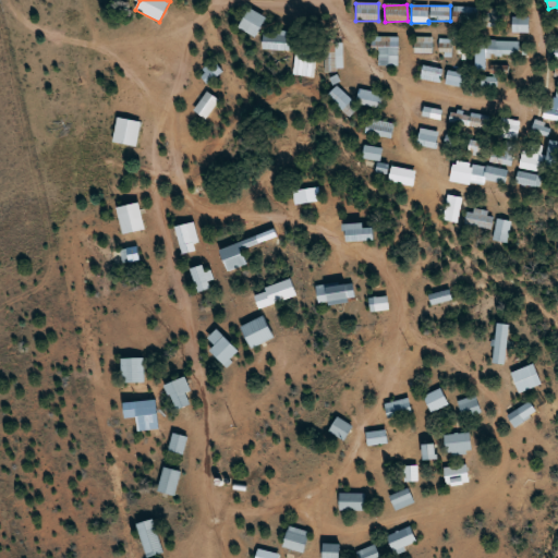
[(453,23),(476,23),(476,7),(453,7),(453,23)]
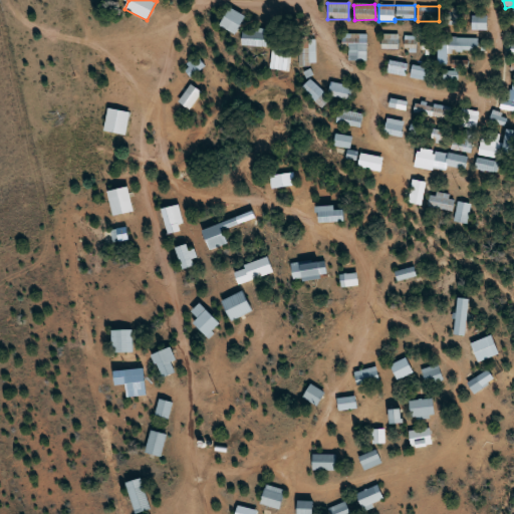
[(235,34),(245,16),(229,7),(219,26),(235,34)]
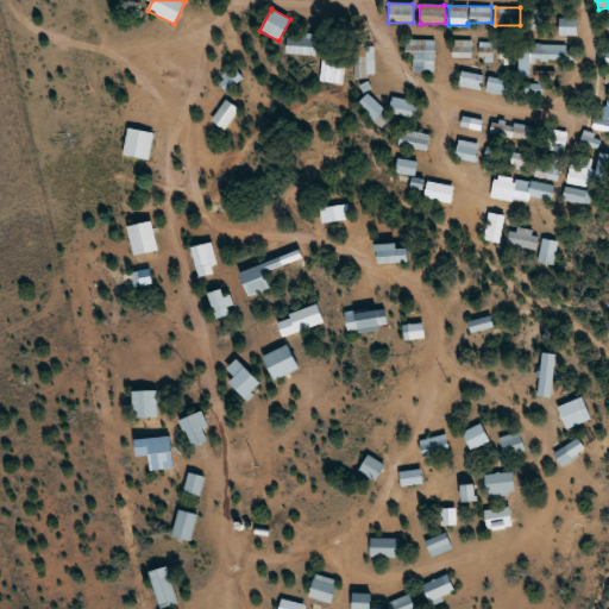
[(576,19),(559,20),(559,35),(576,33),(576,19)]
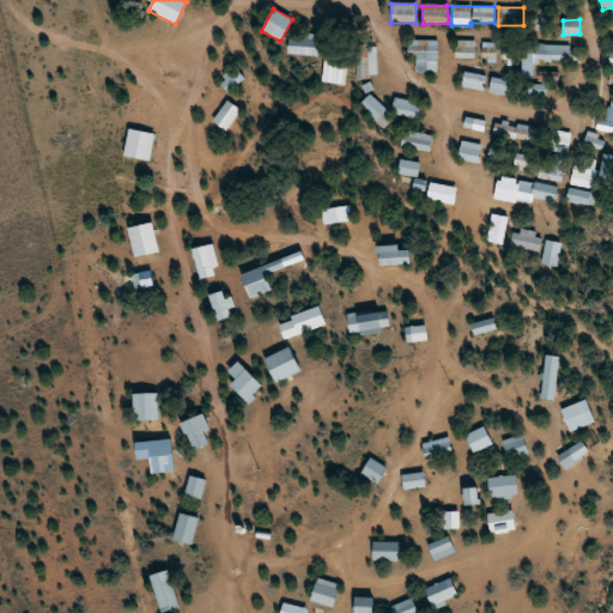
[(287,56),(322,56),(322,36),(287,36),(287,56)]
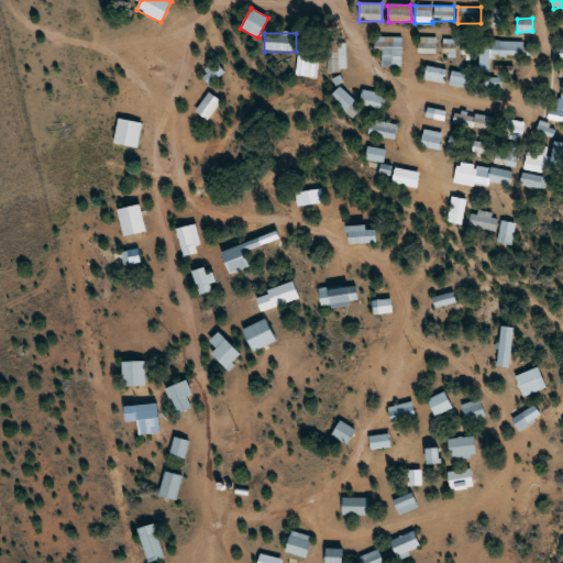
[(400,67),(400,37),(375,37),(375,50),(382,50),(382,67),(400,67)]
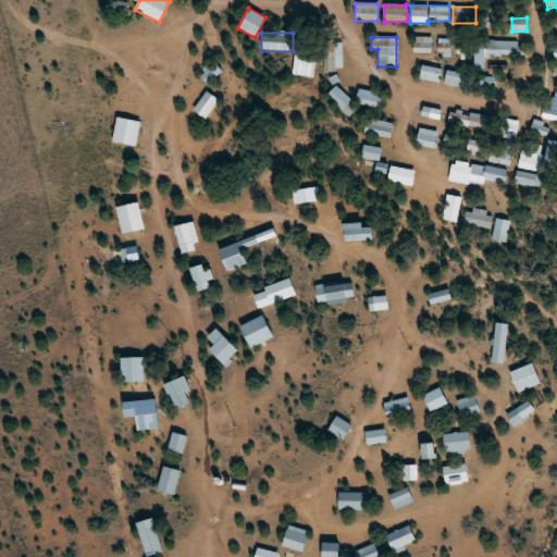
[(431,53),(431,37),(413,37),(413,53),(431,53)]
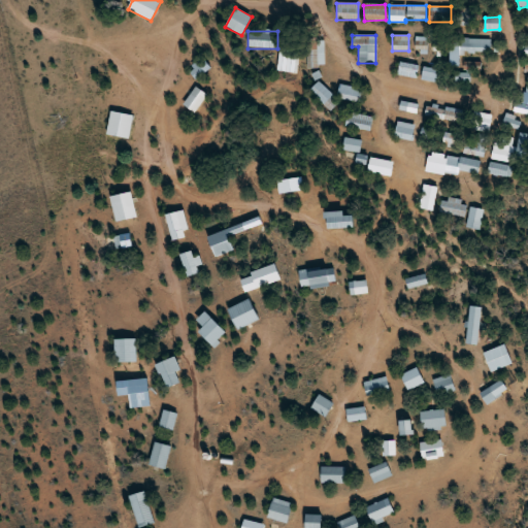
[(427,54),(427,37),(415,37),(415,54),(427,54)]
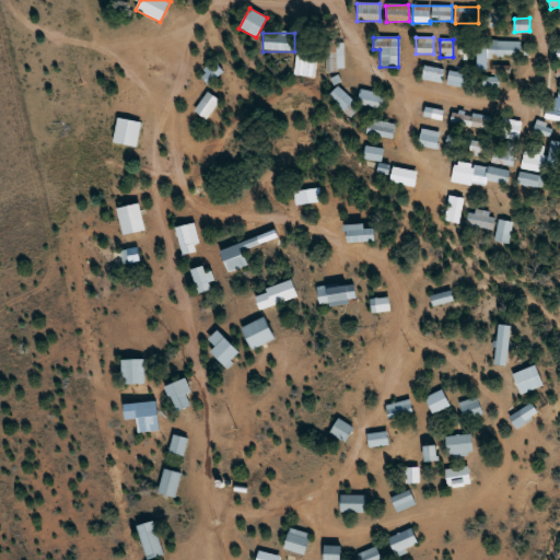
[(463,39),(462,53),(520,56),(520,43),(463,39)]
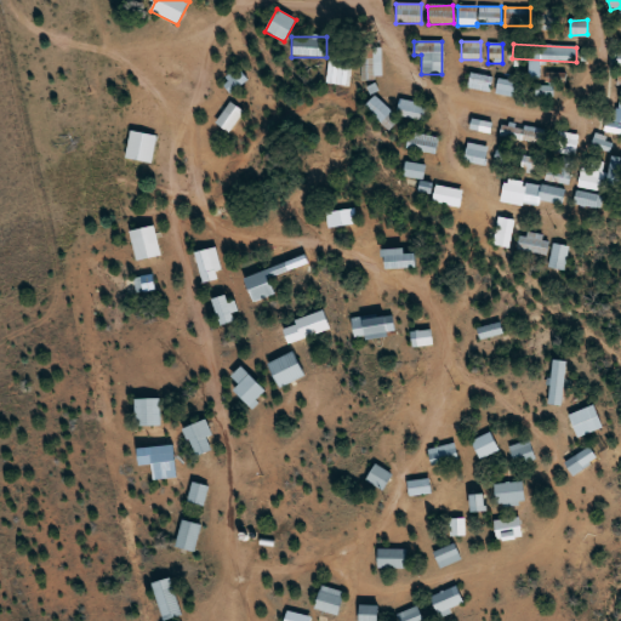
[(381,49),(362,49),(362,78),(381,78),(381,49)]
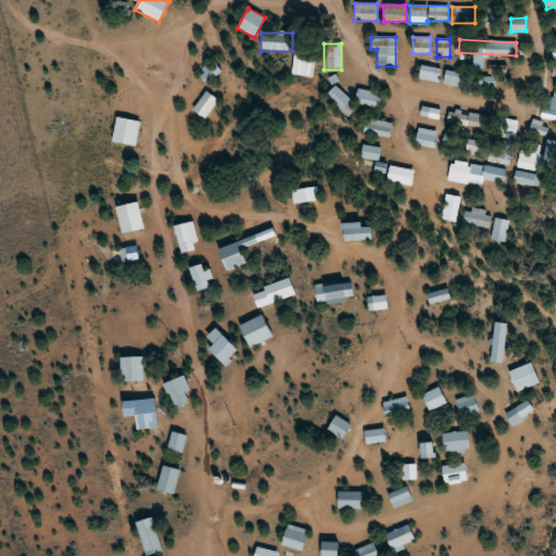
[(201,74),(211,81),(219,68),(210,62),(201,74)]
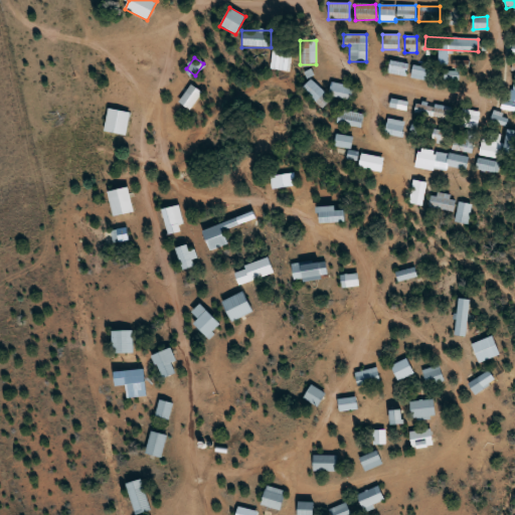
[(387,72),(405,77),(408,64),(390,60),(387,72)]
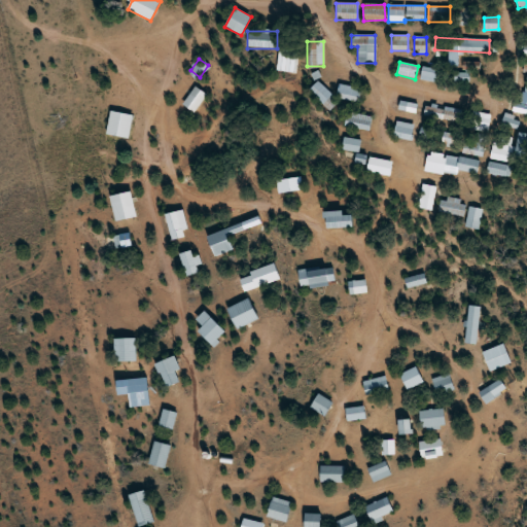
[(420,79),(436,82),(438,70),(422,67),(420,79)]
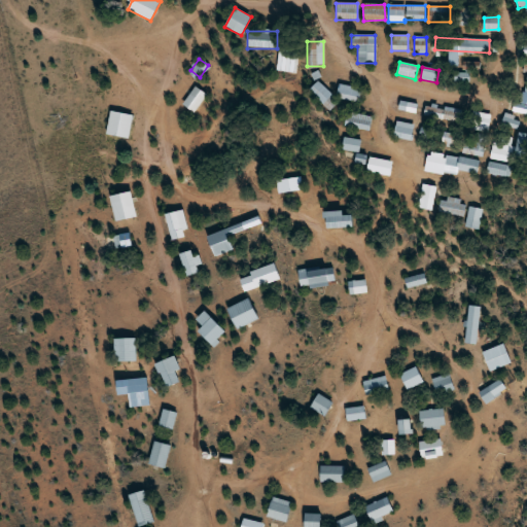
[(336,96),(357,103),(361,90),(339,83),(336,96)]
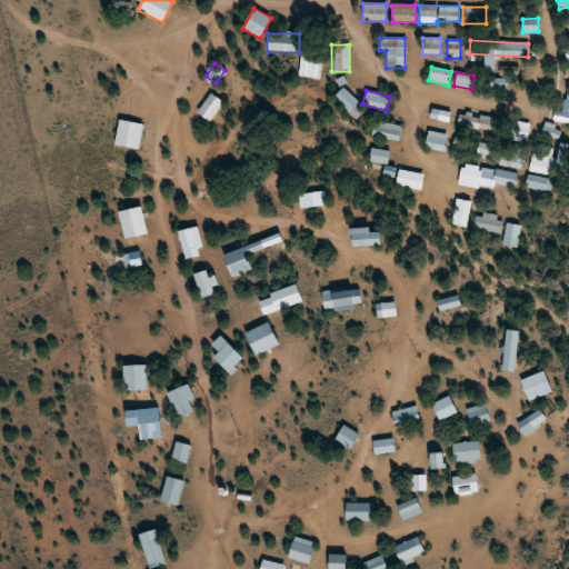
[(197,112),(209,122),(223,103),(211,93),(197,112)]
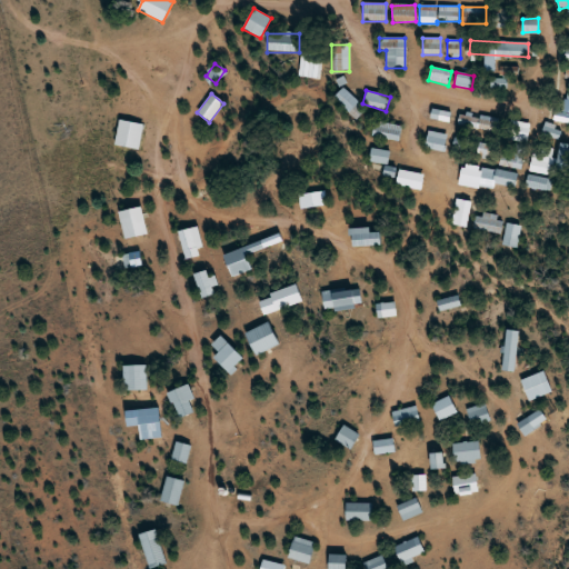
[(447,122),(449,116),(433,108),(430,116),(447,122)]
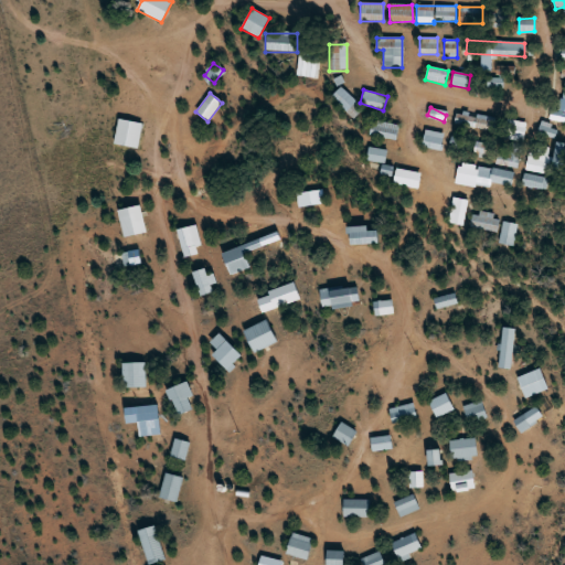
[(504,135),(522,140),(528,124),(510,118),(504,135)]
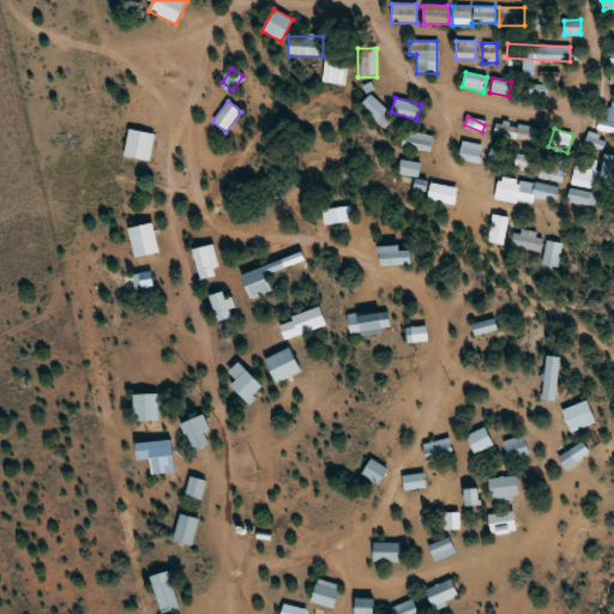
[(402,145),(429,152),(433,137),(405,130),(402,145)]
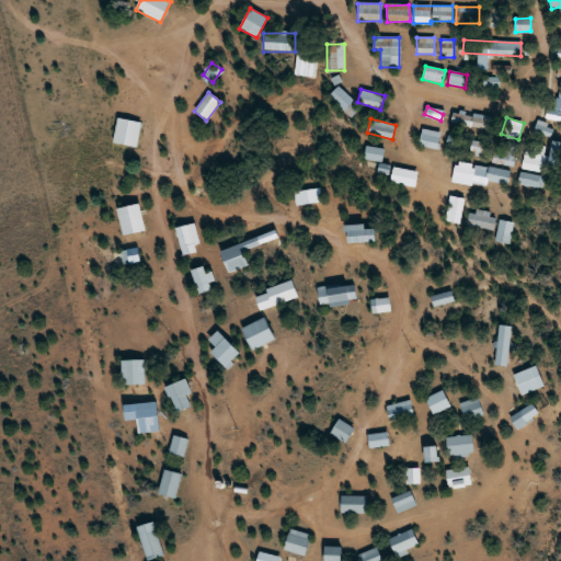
[(534,129),(548,138),(553,129),(539,121),(534,129)]
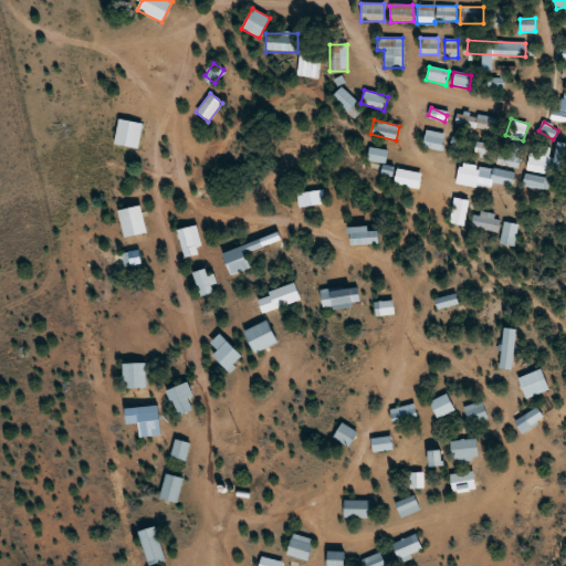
[(422,147),(441,152),(444,134),(426,130),(422,147)]
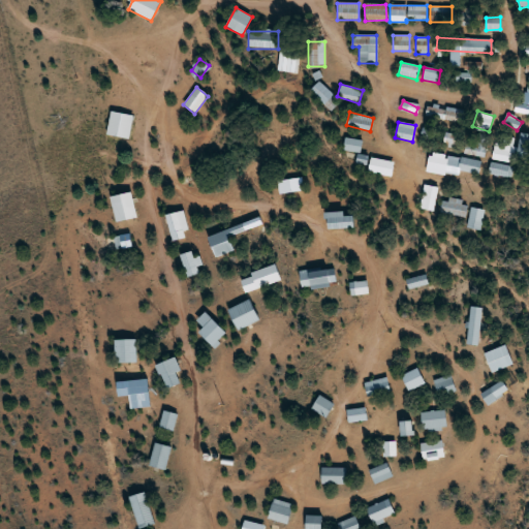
[(517,148),(495,142),(491,157),(523,166),(528,145),(528,134),(522,133),(517,148)]
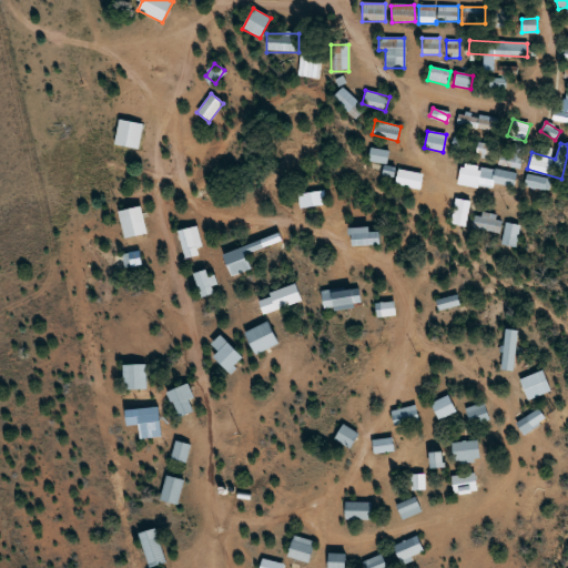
[(368,162),(387,164),(388,151),(369,149),(368,162)]
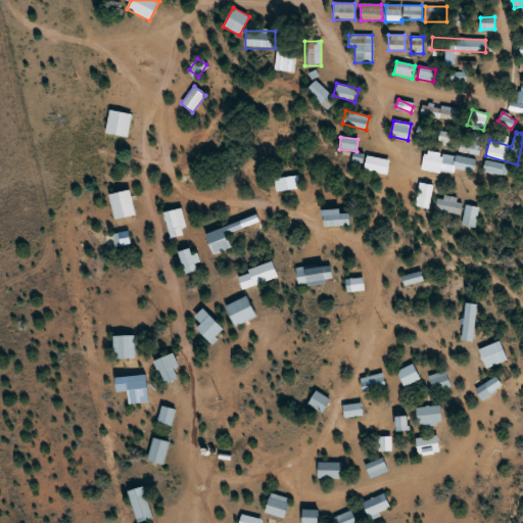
[(460,151),(479,154),(481,142),(462,139),(460,151)]
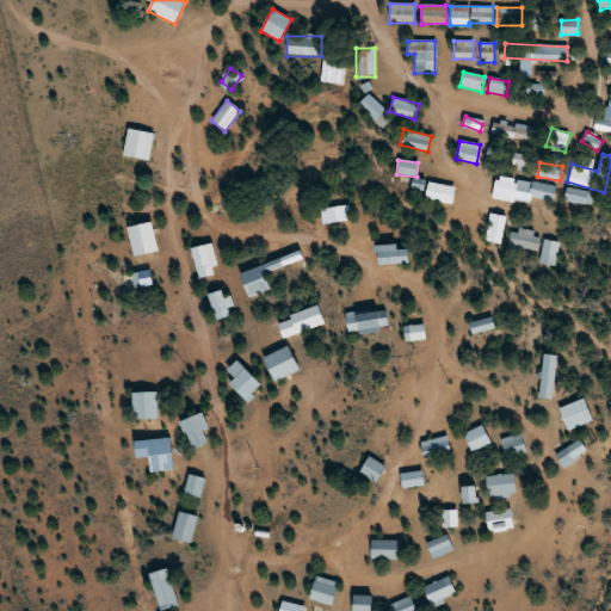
[(491,198),(511,203),(517,180),(497,176),(491,198)]
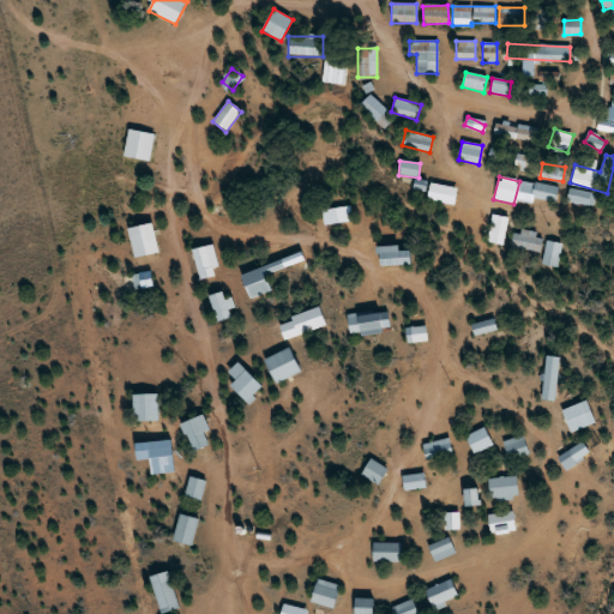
[(426,200),(453,206),(458,188),(429,182),(426,200)]
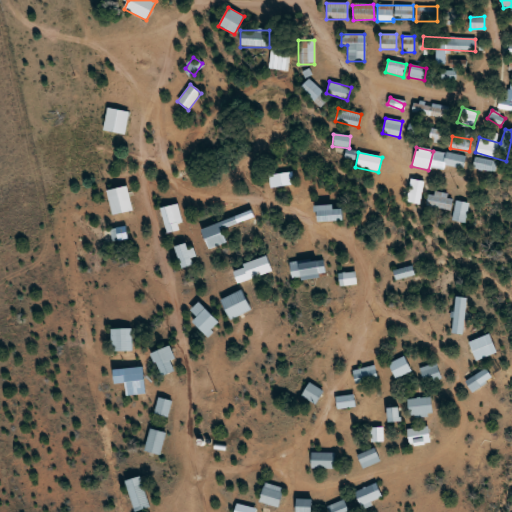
[(464,156),(445,153),(443,166),(463,168),(464,156)]
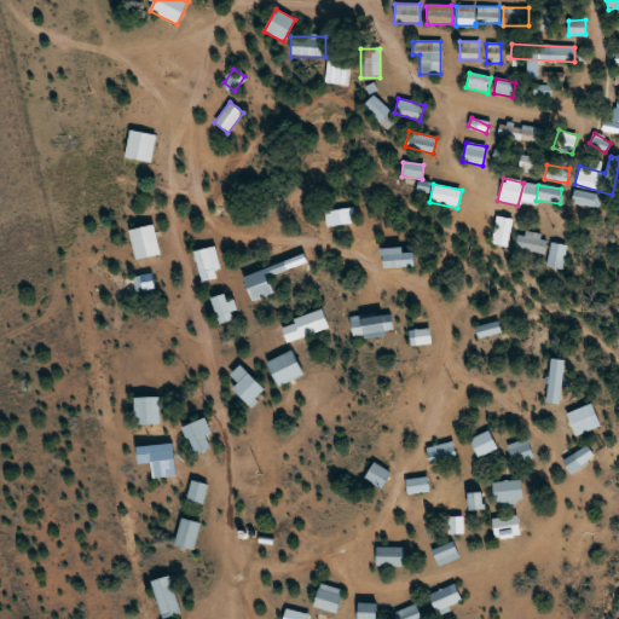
[(600,209),(602,196),(573,191),(572,204),(600,209)]
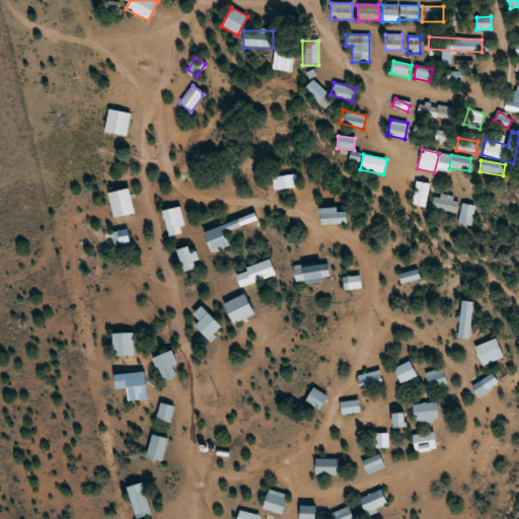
[(424,208),(430,184),(416,181),(411,205),(424,208)]
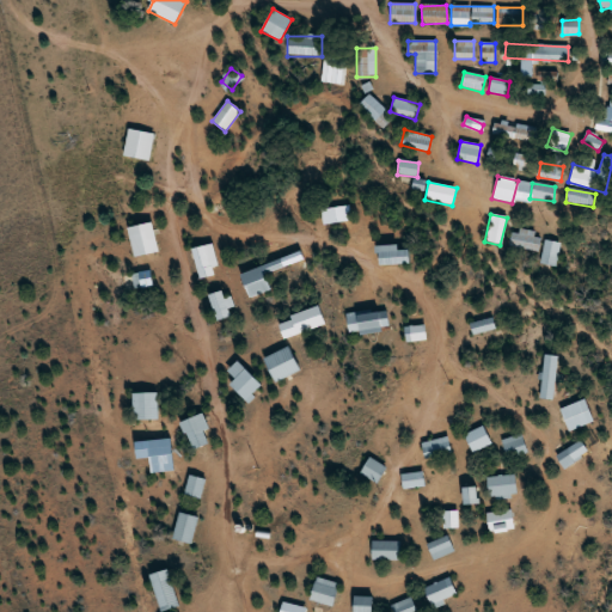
[(135,258),(159,252),(152,222),(128,228),(135,258)]
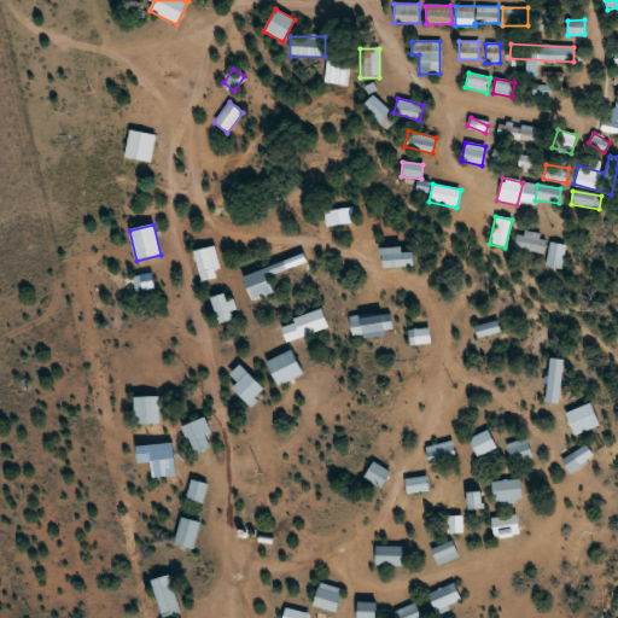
[(547,245),(524,228),(514,243),(537,258),(547,245)]
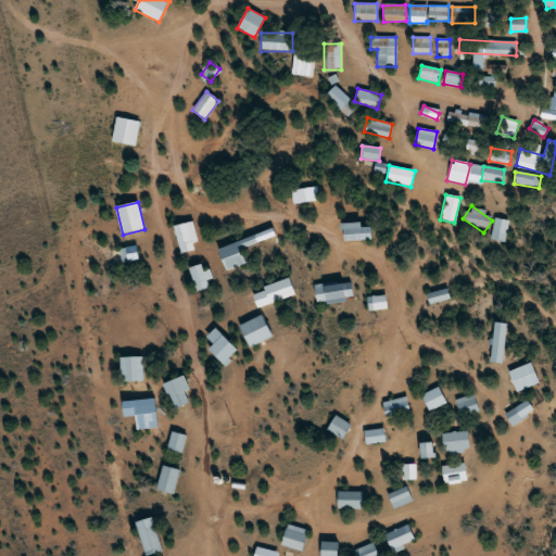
[(491,240),(505,242),(509,220),(495,218),(491,240)]
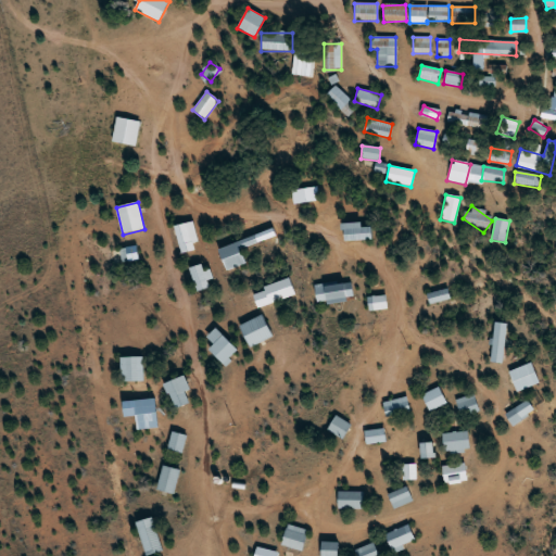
[(174,227),(181,254),(200,249),(192,222),(174,227)]
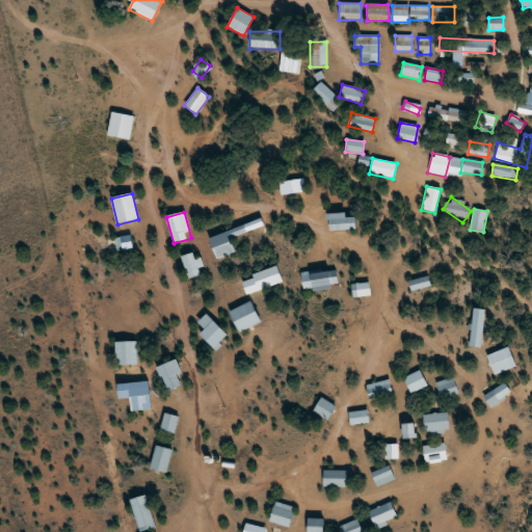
[(326,231),(355,231),(355,215),(326,215),(326,231)]
